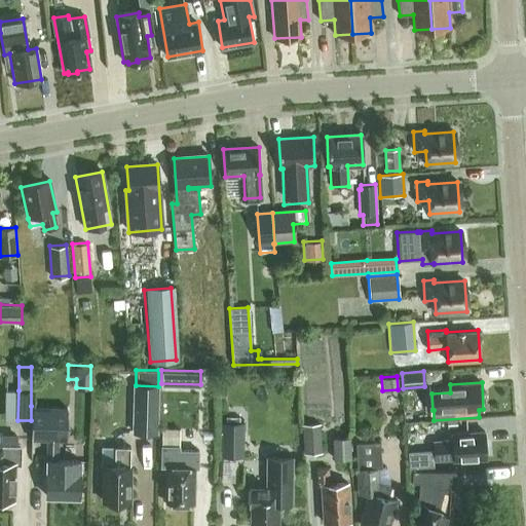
[(158,386),(136,385),(135,430),(157,431),(158,386)]
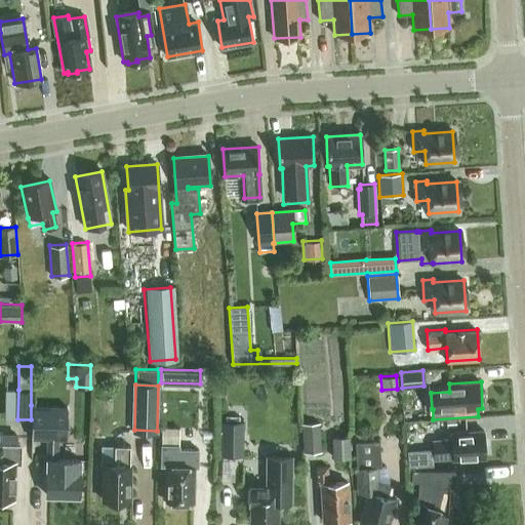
[(31,405),(31,419),(34,419),(34,438),(51,438),(50,458),(46,458),(45,495),(79,495),(79,459),(55,458),(56,438),(75,438),(75,406),(34,405),(31,405)]
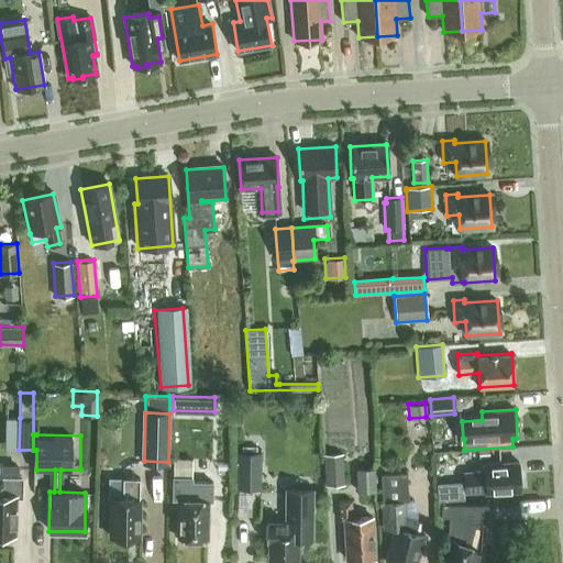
[(260,488),(260,451),(236,450),(235,487),(260,488)]
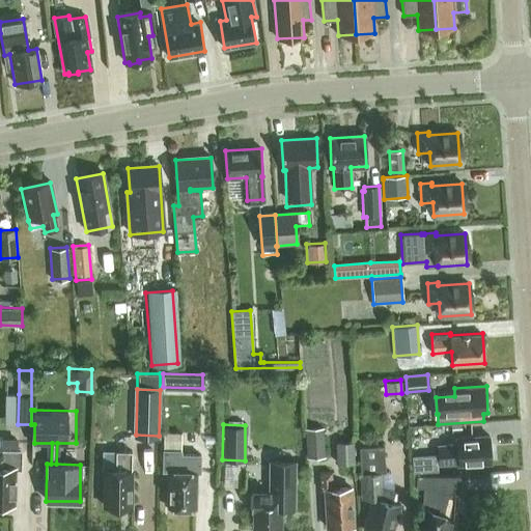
[(307,458),(324,457),(323,427),(305,428),(307,458)]
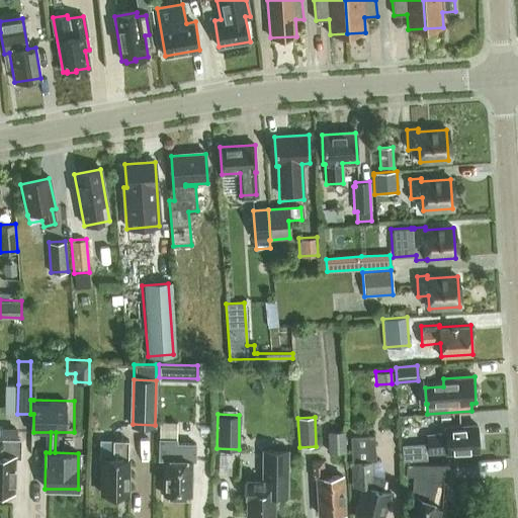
[(176,422),(160,422),(159,438),(158,438),(158,458),(164,458),(163,495),(175,495),(175,498),(187,498),(187,496),(190,496),(191,461),(195,461),(196,443),(175,442),(175,439),(176,439),(176,422)]
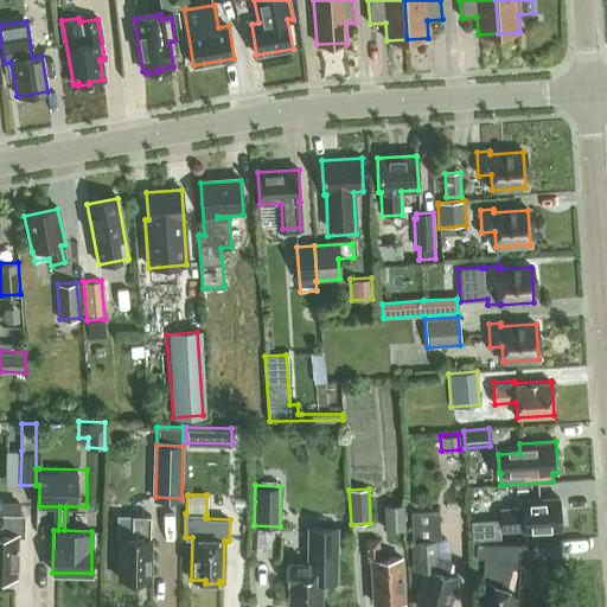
[(502,511),(502,512),(503,531),(524,530),(524,531),(547,530),(560,529),(558,498),(544,499),(523,500),(523,509),(502,511)]
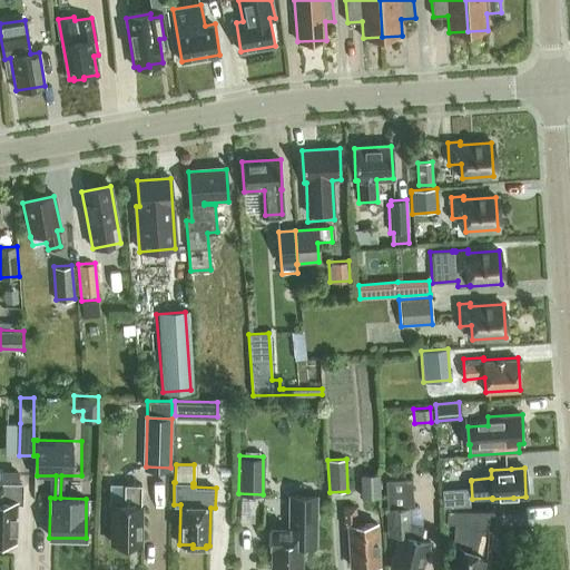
[(18,482),(18,470),(1,470),(0,481),(0,480),(0,542),(2,543),(3,541),(15,541),(16,503),(22,503),(22,482),(18,482)]
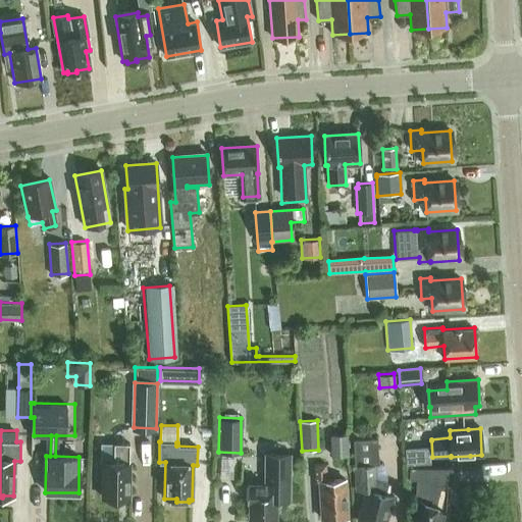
[(350,454),(349,433),(331,434),(332,455),(350,454)]
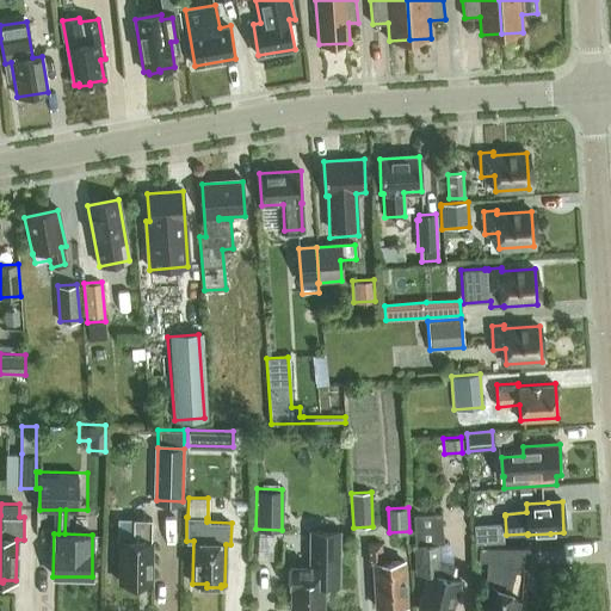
[(443,544),(442,525),(442,514),(413,514),(414,544),(413,544),(415,573),(429,572),(419,610),(421,610),(450,610),(454,598),(455,598),(460,580),(449,578),(451,571),(438,567),(437,544),(443,544)]
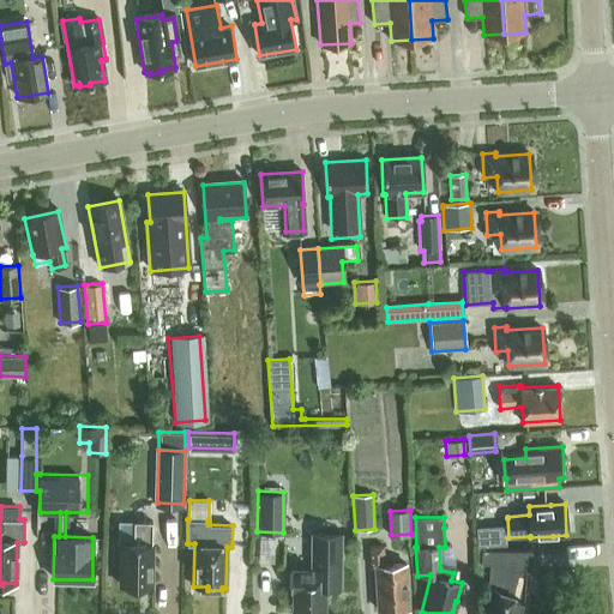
[(151,522),(133,522),(133,543),(114,542),(113,565),(120,565),(120,585),(122,585),(125,589),(136,589),(138,585),(151,585),(151,542),(150,542),(151,522)]
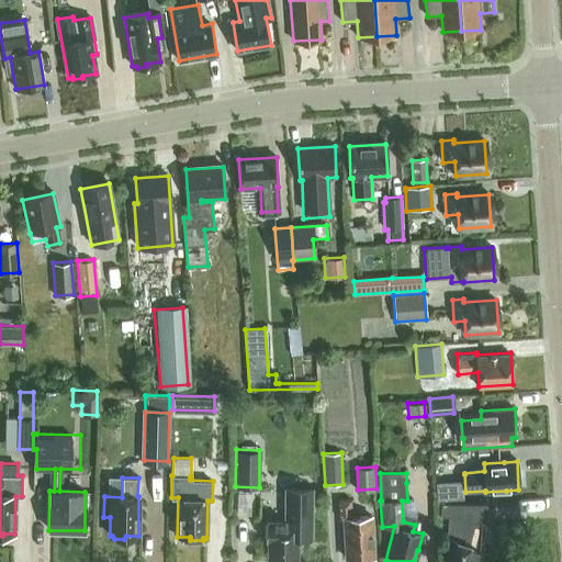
[(448,482),(436,483),(437,499),(449,499),(448,482)]
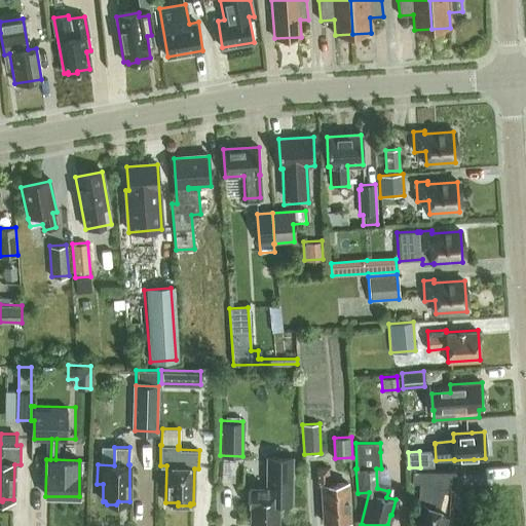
[(266,488),(248,488),(247,504),(251,504),(250,522),(278,522),(278,502),(291,502),(292,457),(266,457),(266,488)]
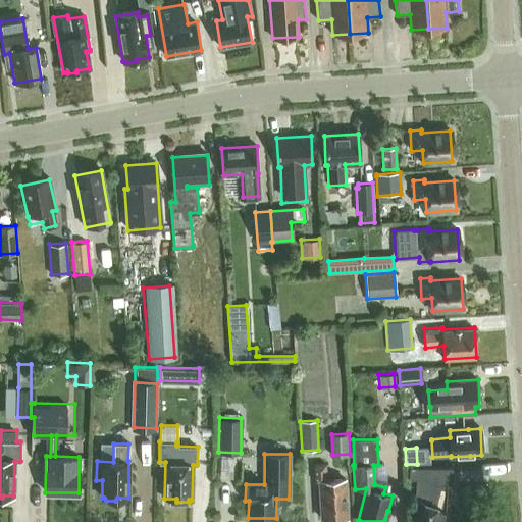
[(347,518),(345,479),(326,480),(325,464),(314,465),(315,481),(319,481),(321,519),(347,518)]
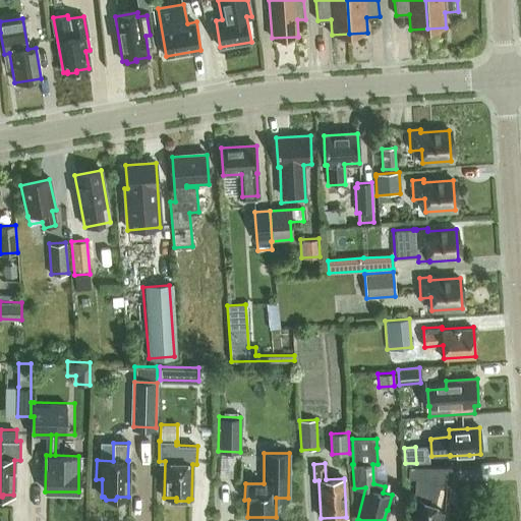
[(451,484),(452,467),(408,467),(408,478),(415,478),(413,501),(417,502),(410,520),(439,520),(445,504),(444,504),(446,484),(451,484)]
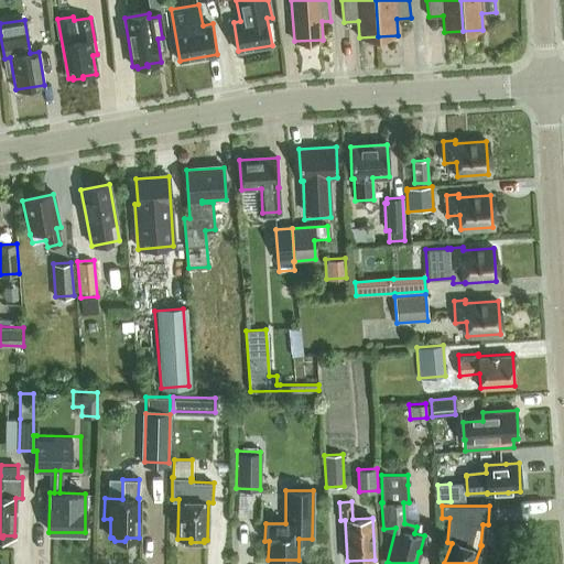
All buildings are outlined.
